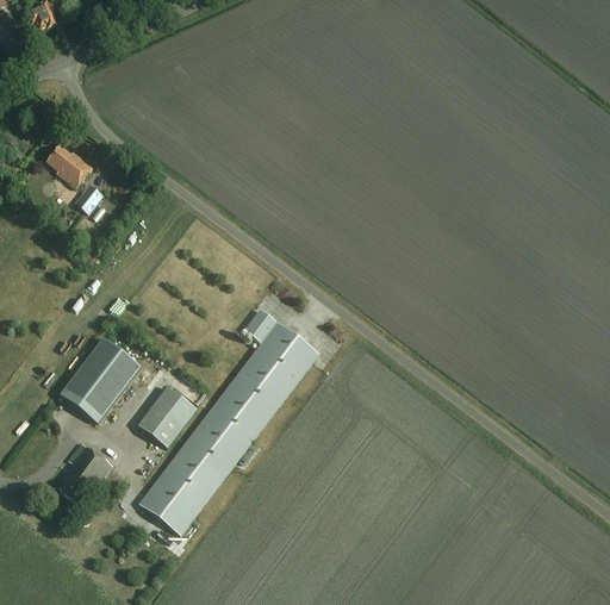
[(22,1),(35,29),(38,26),(41,31),(57,24),(47,2),(35,8),(33,4),(30,5),(27,0),(24,0),(22,1)]
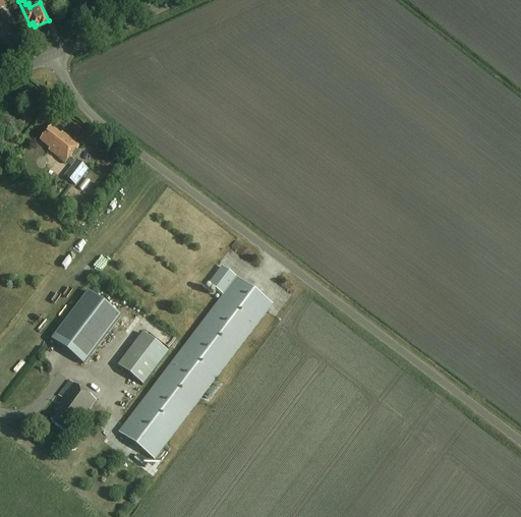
[(62,129),(60,131),(50,123),(40,137),(49,146),(47,148),(64,161),(78,142),(62,129)]
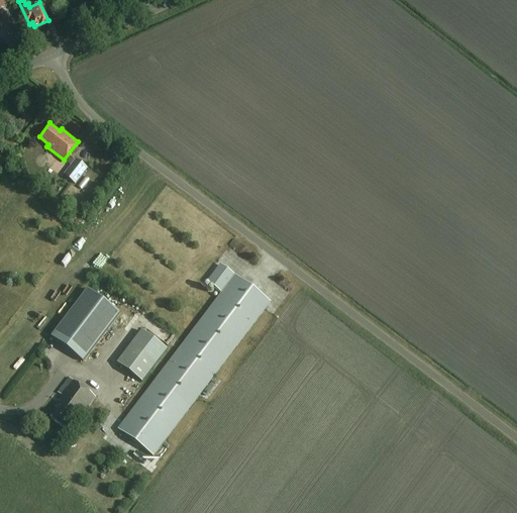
[(75,155),(63,171),(75,180),(87,164),(75,155)]
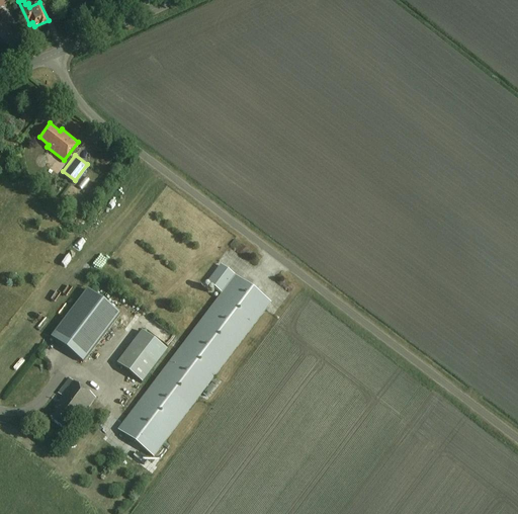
[(135,174),(140,178),(144,172),(139,168),(135,174)]
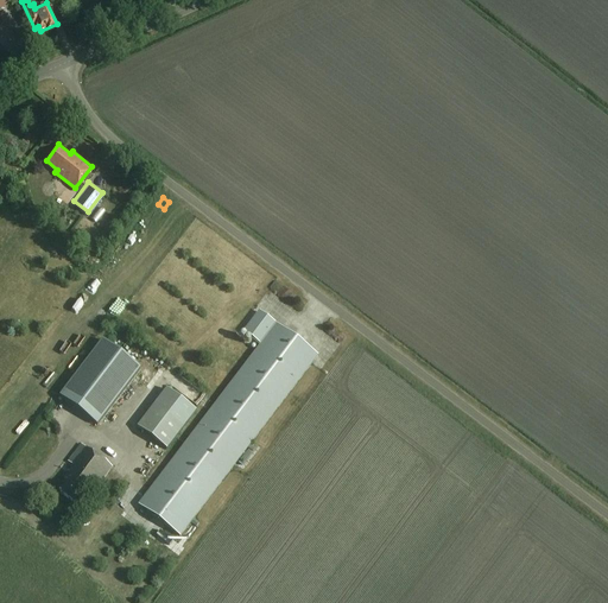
[(183,444),(223,475),(317,351),(260,308),(245,328),(261,341),(183,444)]
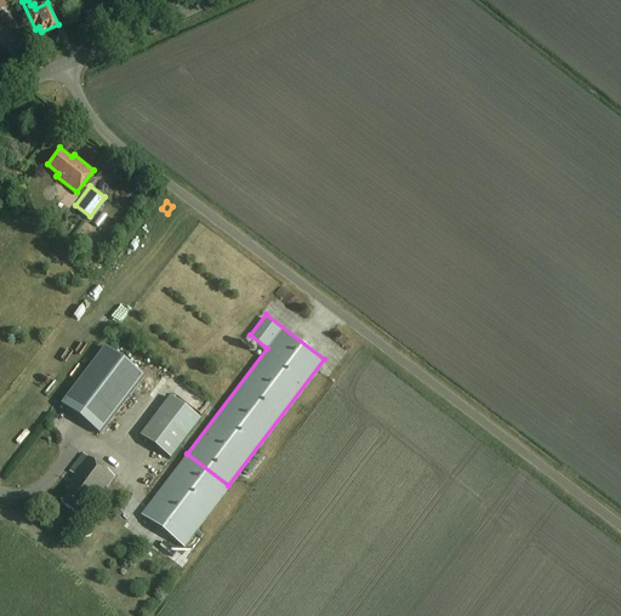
[(106,343),(61,401),(100,431),(144,372),(106,343)]
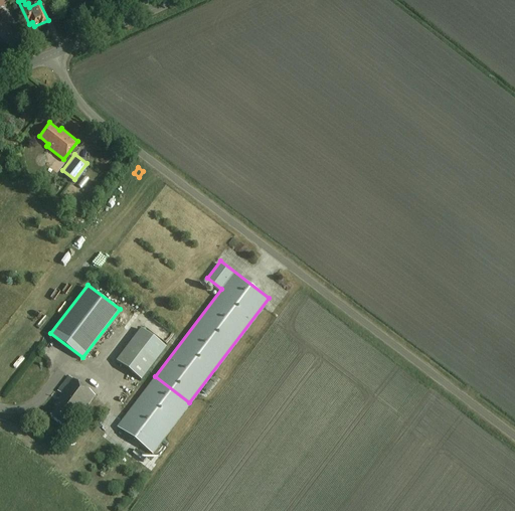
[(117,358),(142,377),(166,345),(142,326),(117,358)]
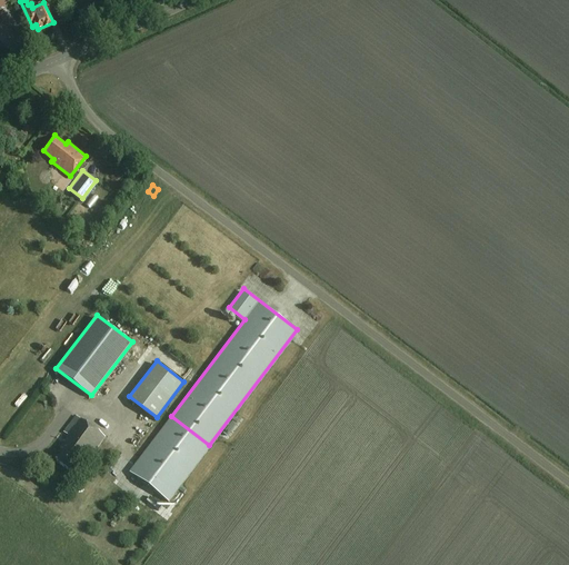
[(57,458),(71,471),(81,458),(88,458),(106,435),(77,414),(65,429),(68,432),(63,439),(66,440),(60,447),(63,449),(57,458)]
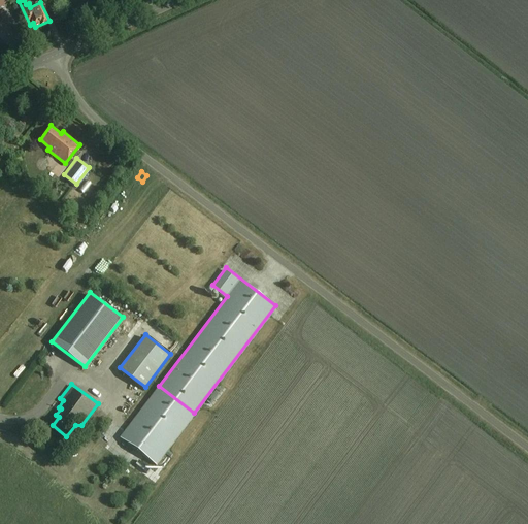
[(194,413),(159,386),(122,435),(157,462),(194,413)]
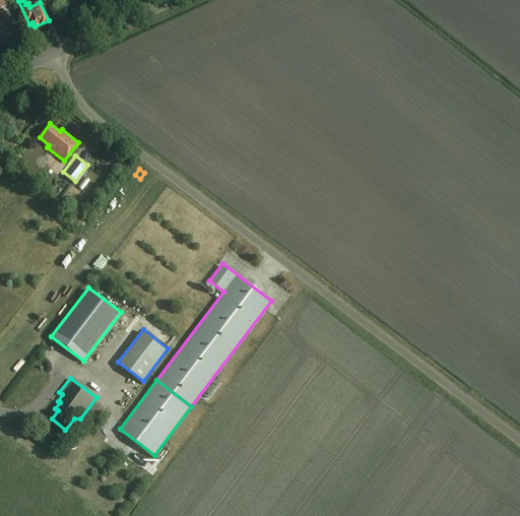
All buildings are outlined.
